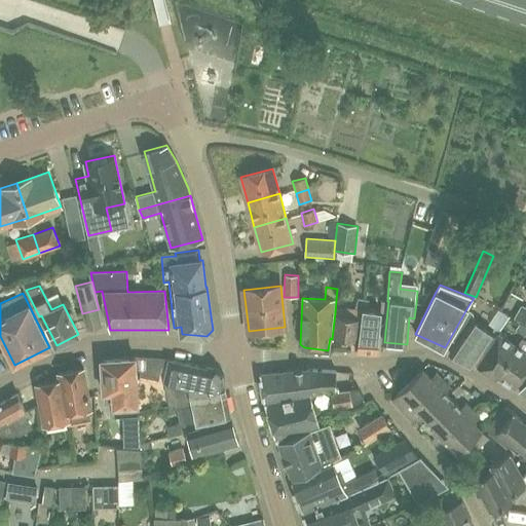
[(525,306),(521,304),(514,318),(520,322),(525,325),(525,306)]
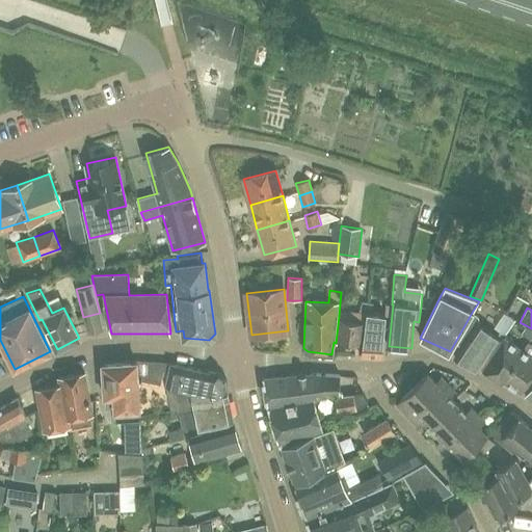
[(462,343),(455,354),(456,353),(481,369),(505,333),(481,318),(480,313),(477,310),(457,340),(462,343)]
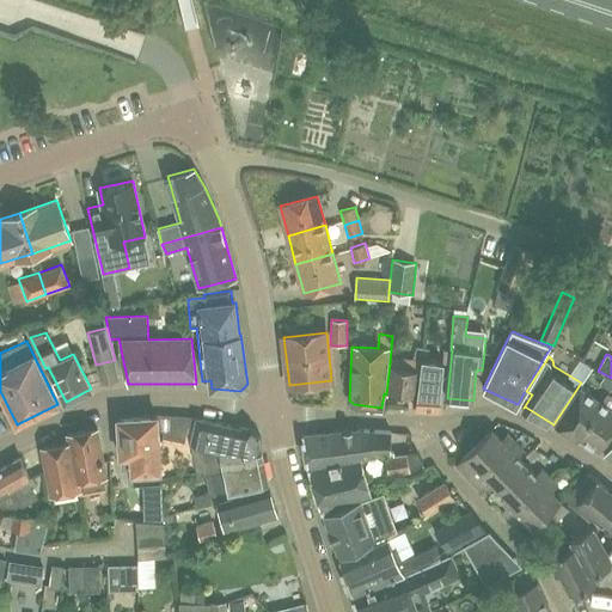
[(393,363),(390,363),(386,395),(418,397),(423,360),(396,357),(393,363)]
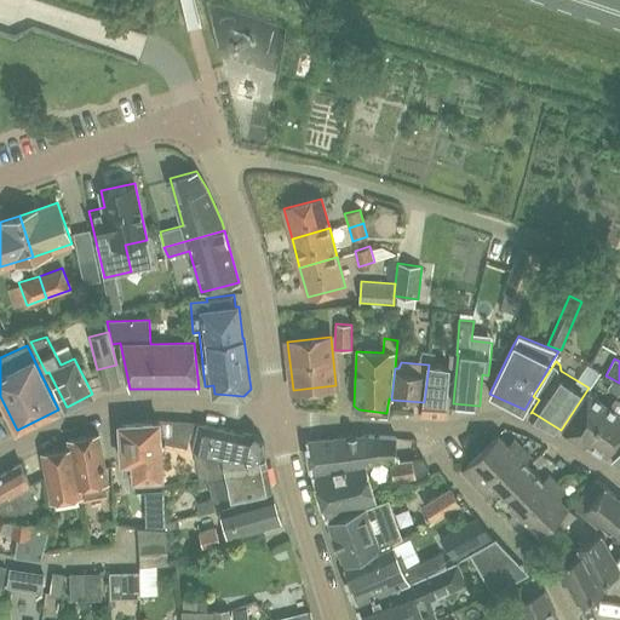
[(449,367),(429,365),(424,402),(425,402),(424,417),(445,418),(449,367)]
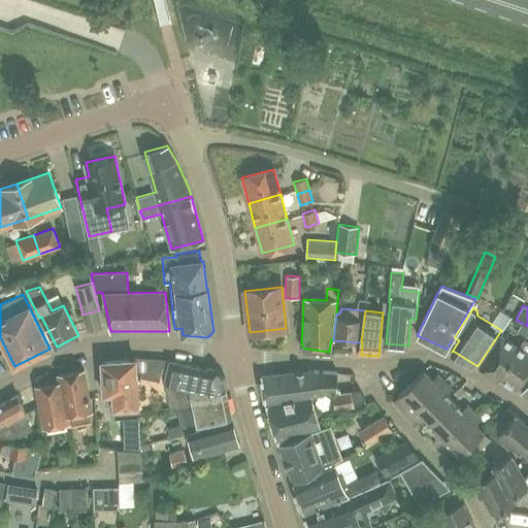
[(527,333),(527,326),(522,324),(518,330),(526,336),(527,333)]
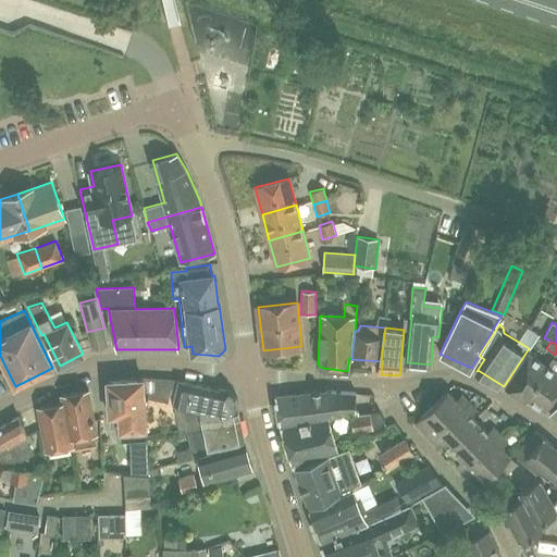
[(525,400),(527,398),(548,367),(527,353),(504,386),(525,400)]
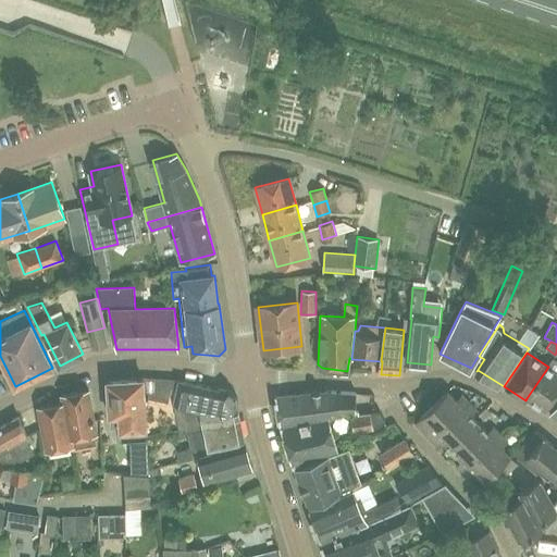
[(556,372),(548,367),(527,398),(545,410),(556,392),(556,372)]
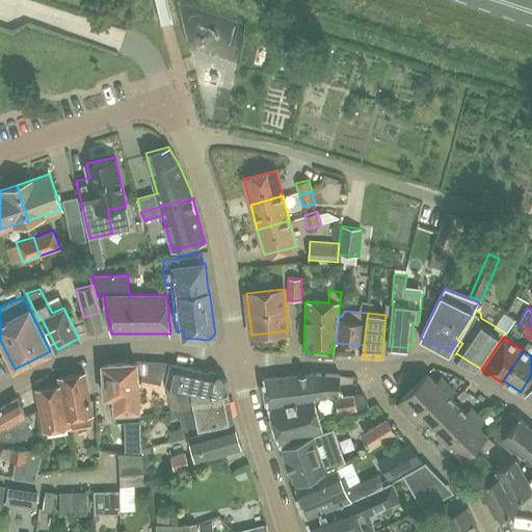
[(137,361),(103,364),(105,397),(114,396),(115,421),(140,420),(138,380),(137,361)]
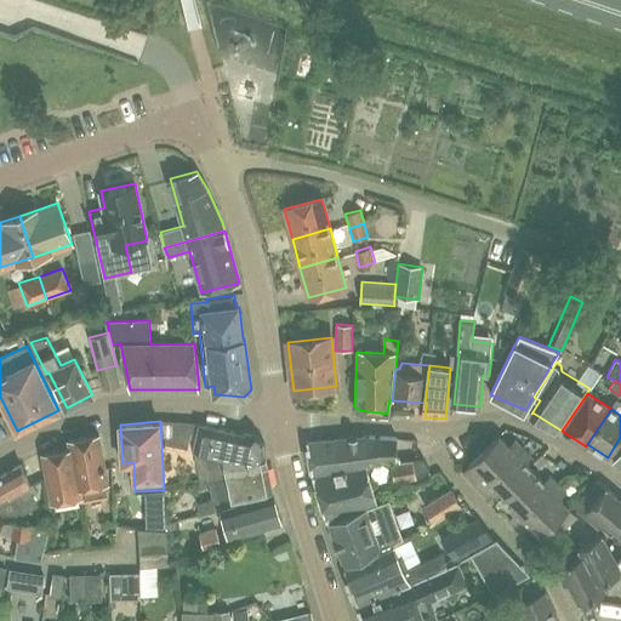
[(160,421),(161,444),(187,449),(192,432),(197,432),(198,425),(160,421)]
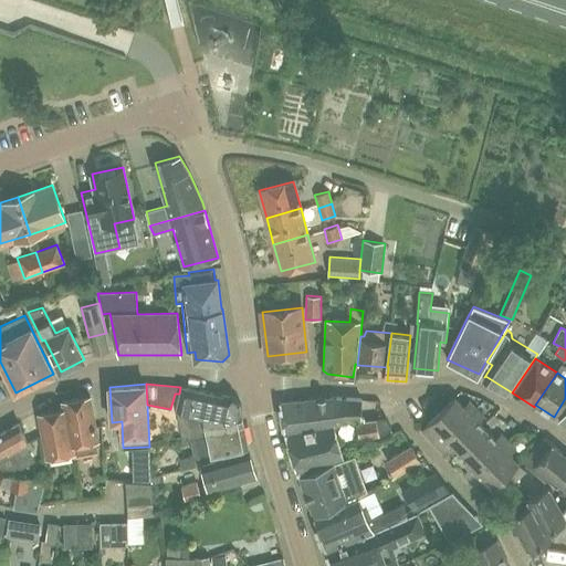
[(180,387),(179,394),(176,409),(179,426),(203,419),(205,426),(241,417),(239,402),(232,396),(180,387)]
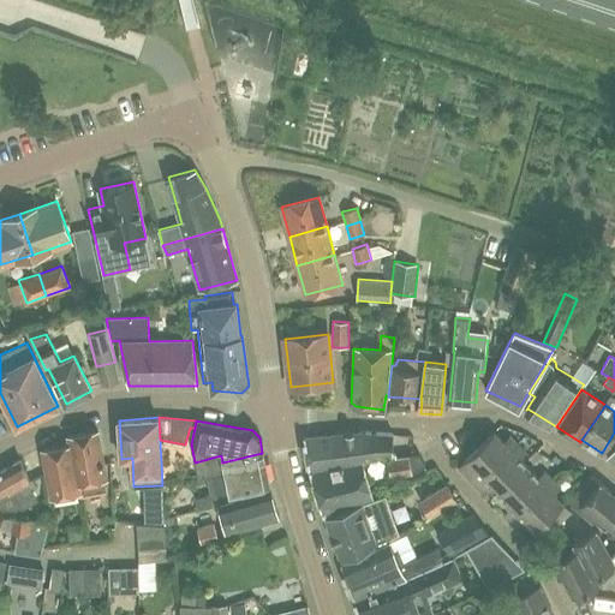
[(69,436),(70,445),(79,491),(81,497),(107,493),(105,478),(106,478),(97,430),(69,436)]
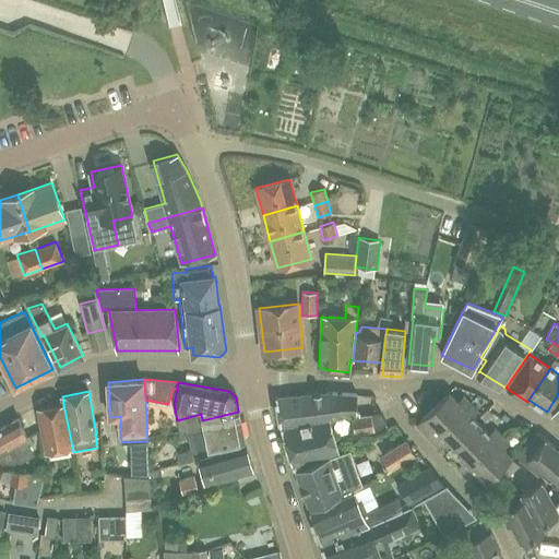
[(276,397),(281,428),(331,419),(332,419),(347,413),(360,412),(361,396),(328,393),(276,397)]
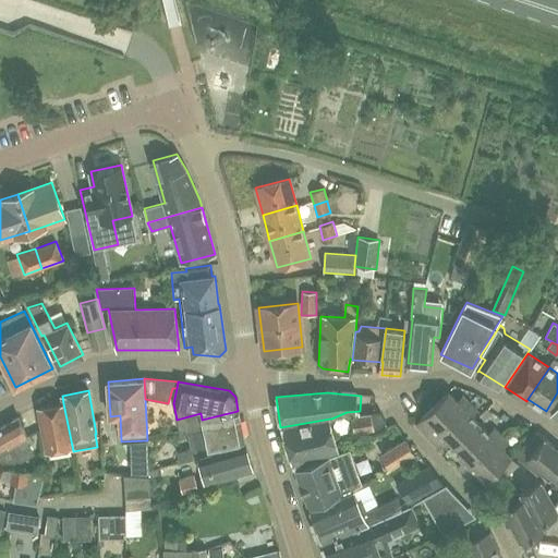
[(415,424),(431,440),(470,403),(462,396),(457,401),(448,392),(415,424)]
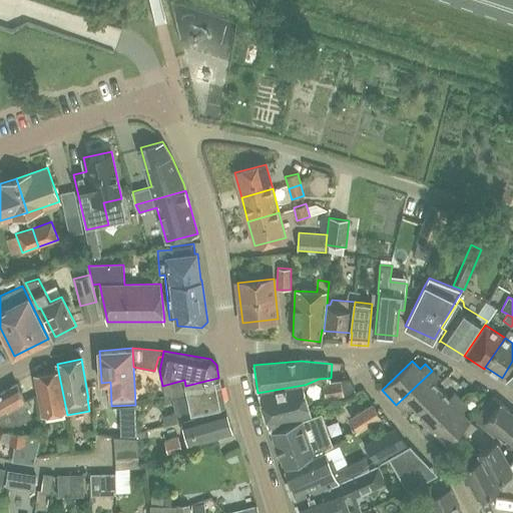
[(58,371),(35,375),(42,415),(66,410),(58,371)]
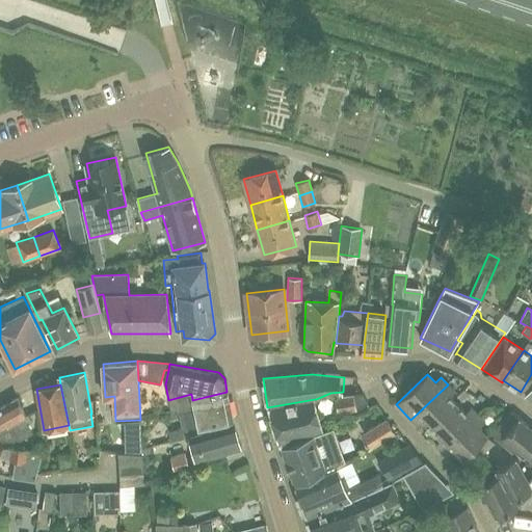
[(422,421),(431,430),(457,405),(450,397),(455,392),(448,384),(410,420),(417,426),(422,421)]
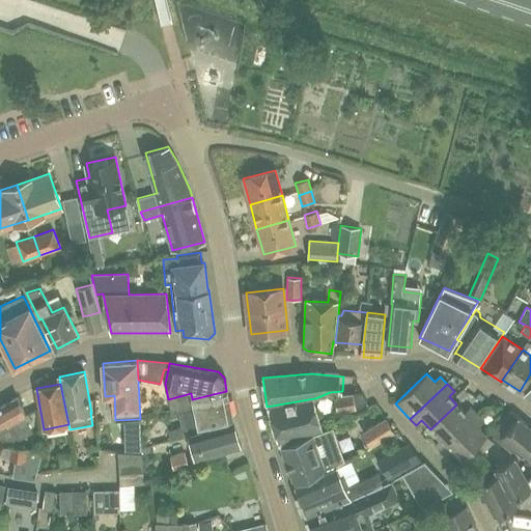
[(361,389),(334,392),(338,412),(357,408),(367,402),(361,389)]
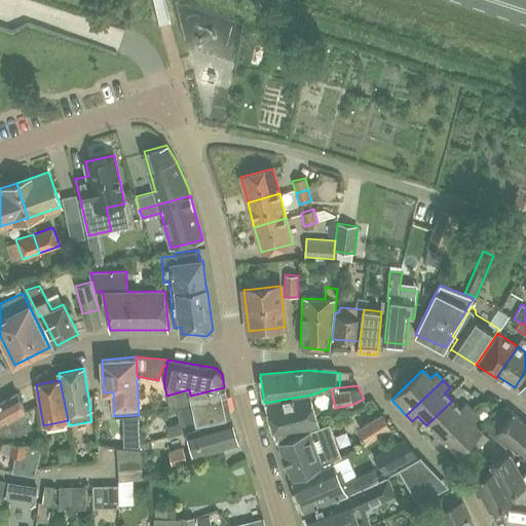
[(230,413),(224,387),(190,396),(189,389),(166,396),(170,410),(192,405),(196,421),(230,413)]
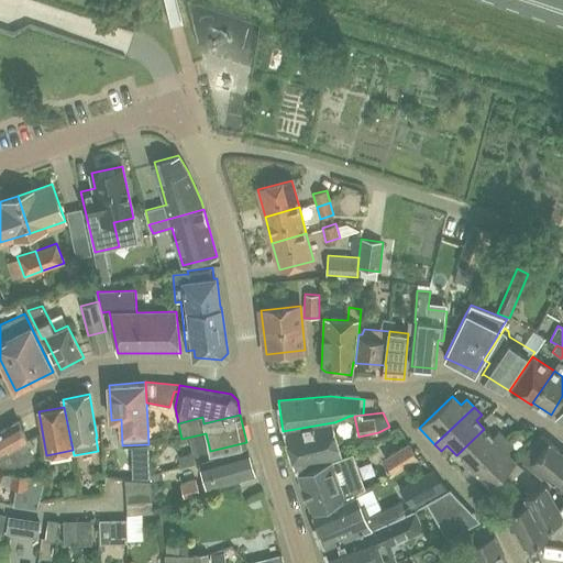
[(35,457),(29,445),(26,441),(28,440),(19,420),(0,431),(0,466),(3,472),(10,473),(35,457)]
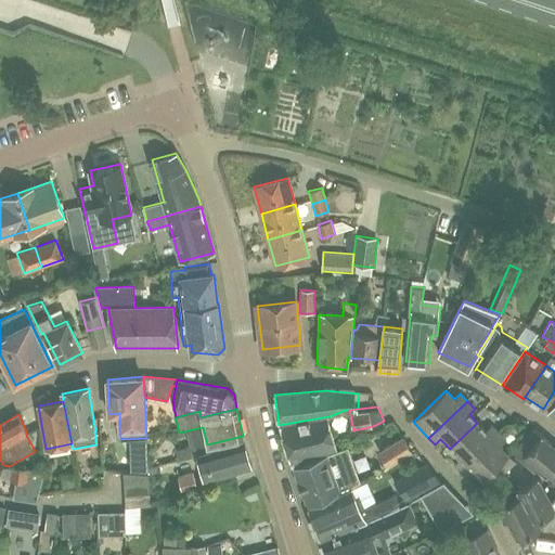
[(292,465),(292,464),(338,449),(337,444),(328,416),(279,425),(292,465)]
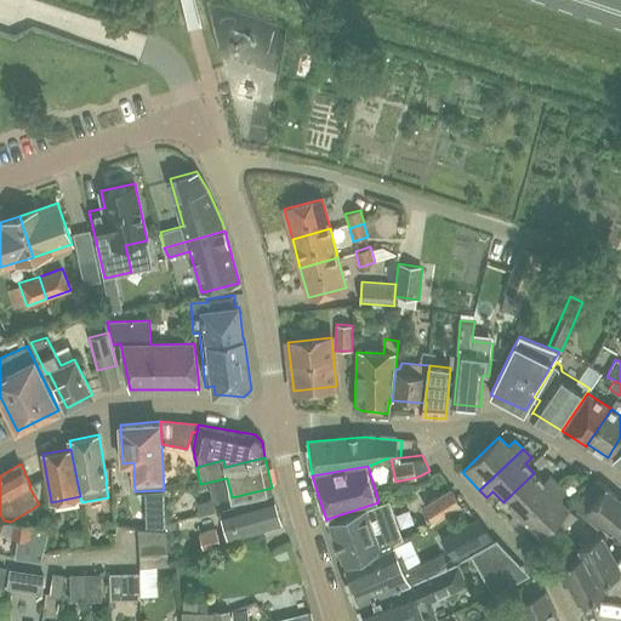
[(507,519),(514,527),(558,485),(550,476),(542,482),(534,473),(503,502),(514,513),(507,519)]
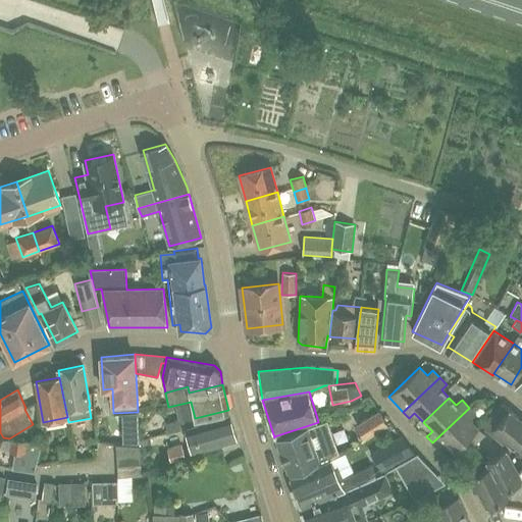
[(499,439),(519,417),(504,405),(484,427),(499,439)]
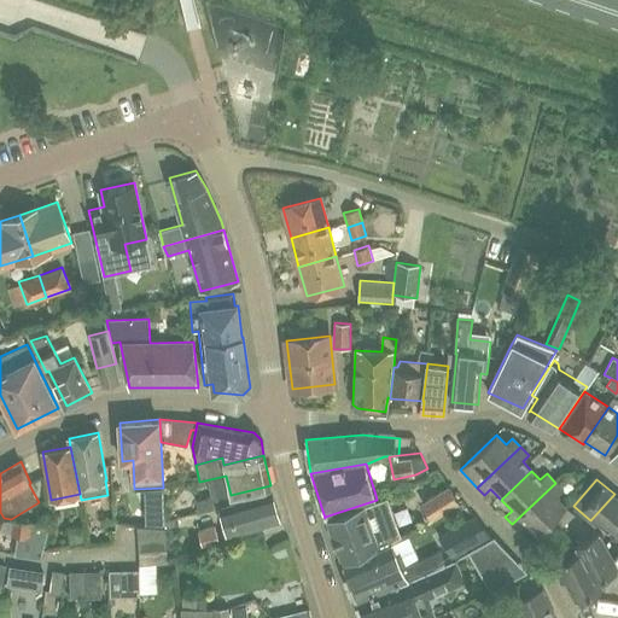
[(536,536),(551,522),(566,507),(557,497),(563,491),(555,483),(512,524),(519,531),(525,525),(536,536)]
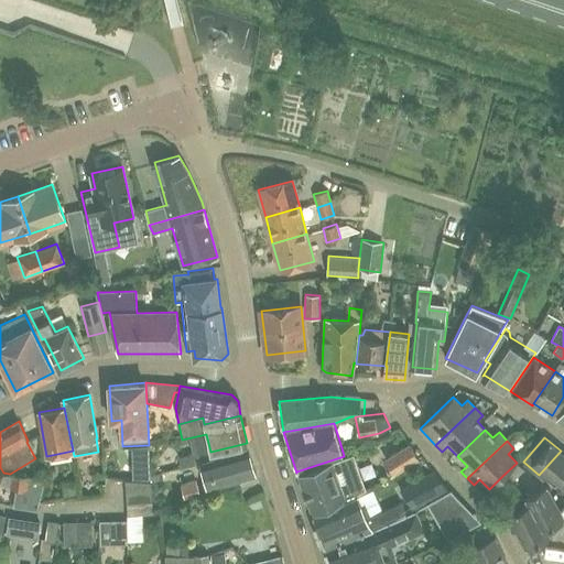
[(393,475),(419,458),(407,444),(381,461),(393,475)]
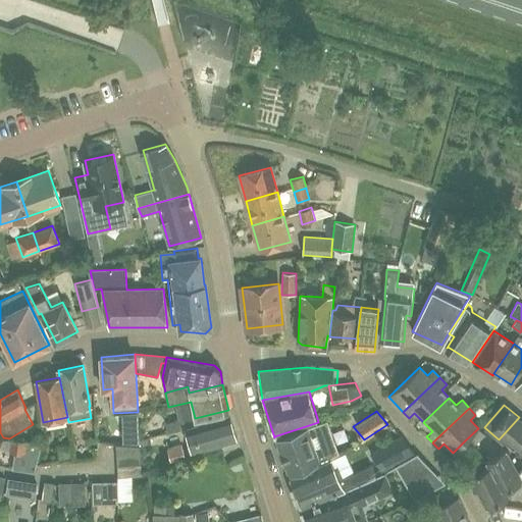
[(230,416),(186,428),(193,454),(238,440),(230,416)]
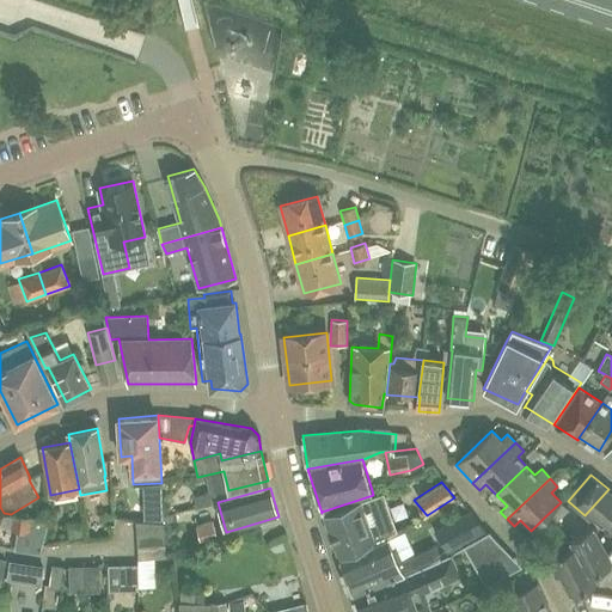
[(607,522),(611,516),(611,491),(609,489),(585,515),(591,520),(597,514),(607,522)]
